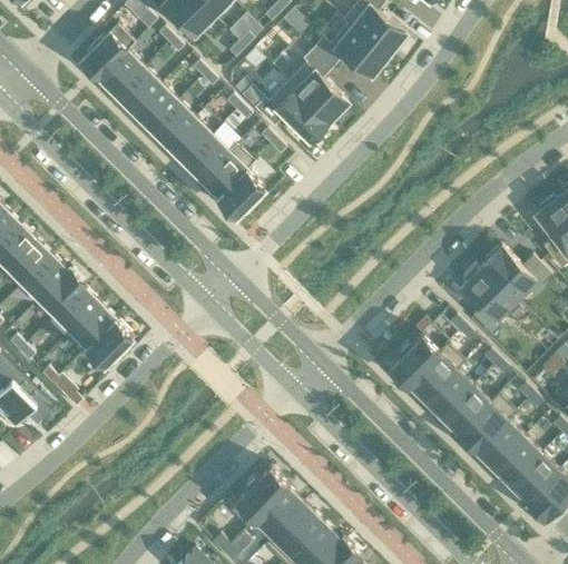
[(166,0),(162,6),(193,37),(212,18),(193,0),(166,0)]
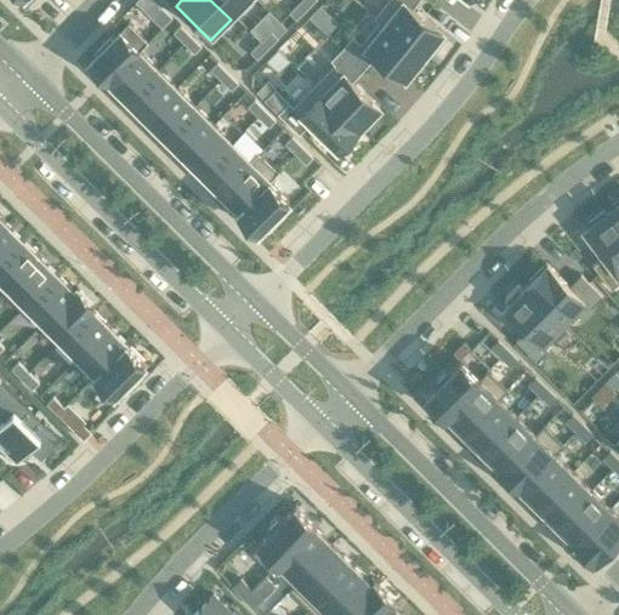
[(210,0),(231,20),(249,0),(210,0)]
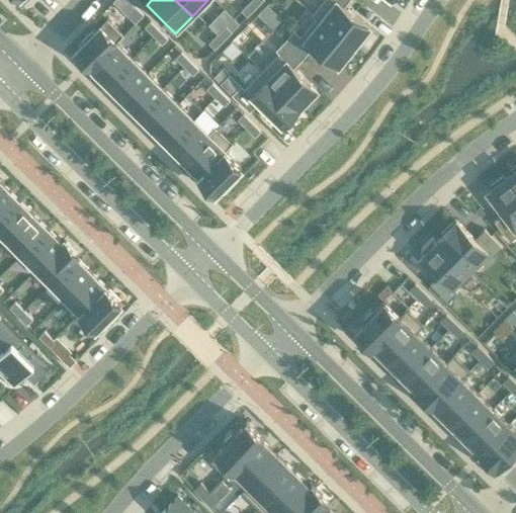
[(258,0),(254,0),(248,6),(254,12),(262,4),(258,0)]
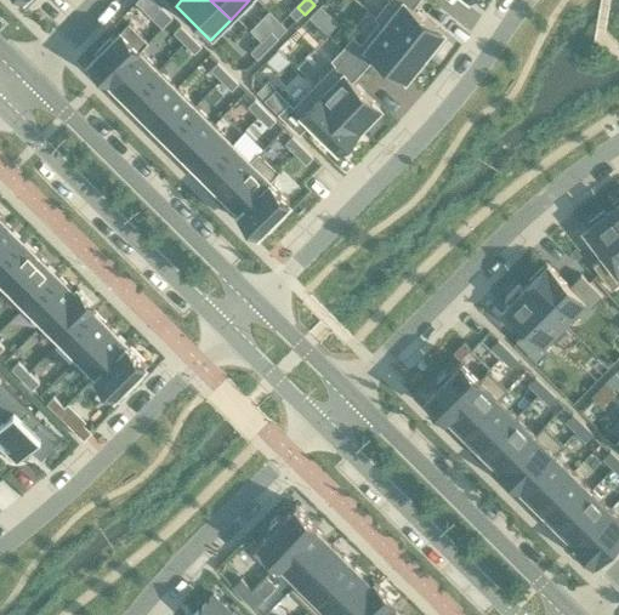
[(390,0),(373,22),(378,26),(422,61),(425,57),(427,58),(439,43),(437,41),(441,38),(410,13),(420,1),(419,0),(390,0)]
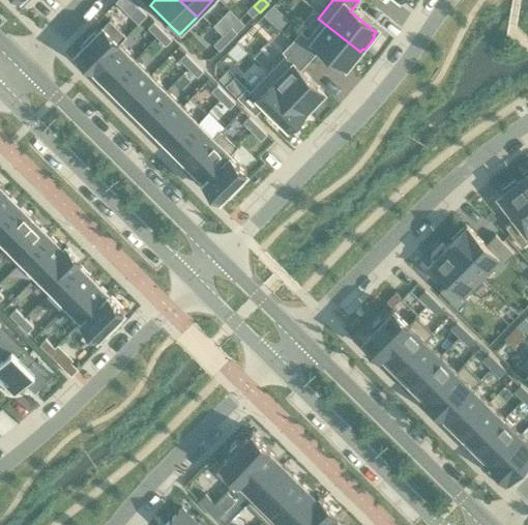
[(254,6),(245,16),(251,22),(260,12),(254,6)]
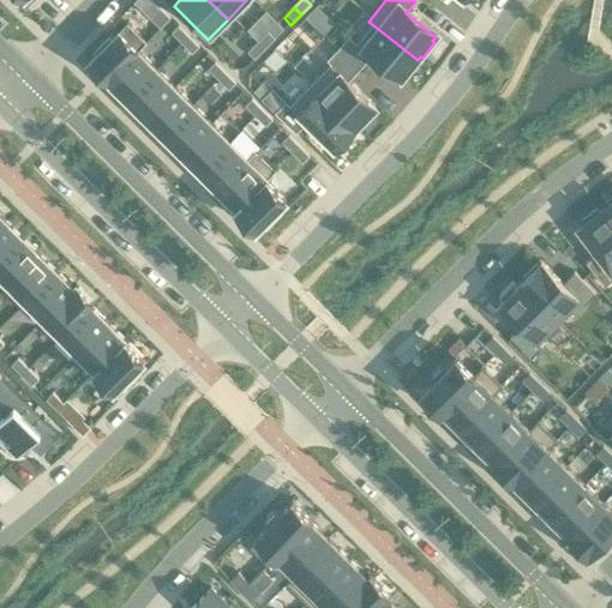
[(157,12),(148,23),(157,32),(168,23),(157,12)]
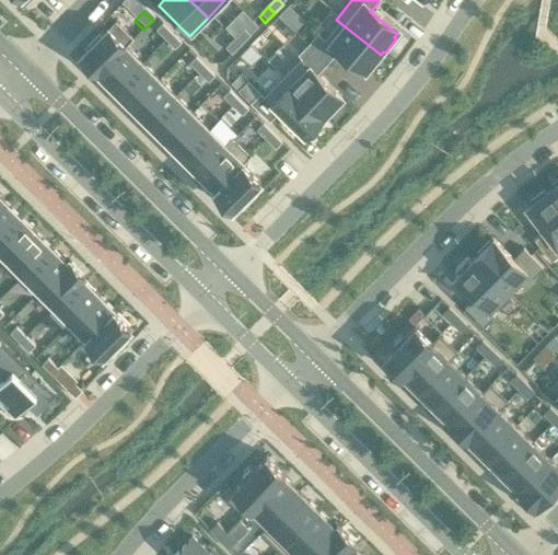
[(315,37),(306,48),(326,66),(336,54),(363,76),(367,72),(369,73),(380,60),(378,58),(381,55),(340,23),(324,44),(315,37)]
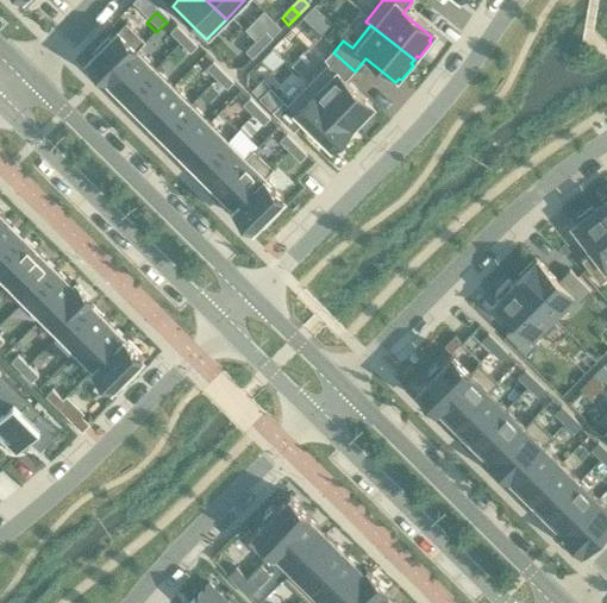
[(94,58),(86,67),(105,86),(135,55),(143,46),(124,27),(116,36),(107,44),(106,43),(92,56),(94,58)]
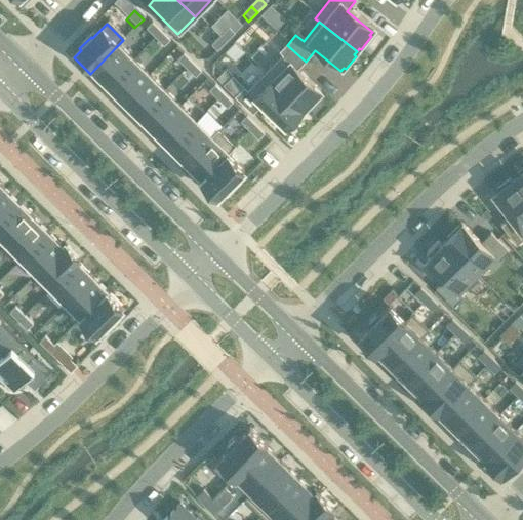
[(151,27),(145,33),(153,41),(159,35),(151,27)]
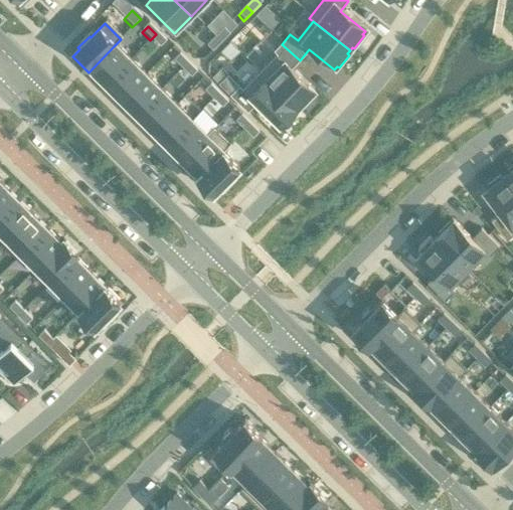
[(222,30),(214,39),(220,44),(228,36),(222,30)]
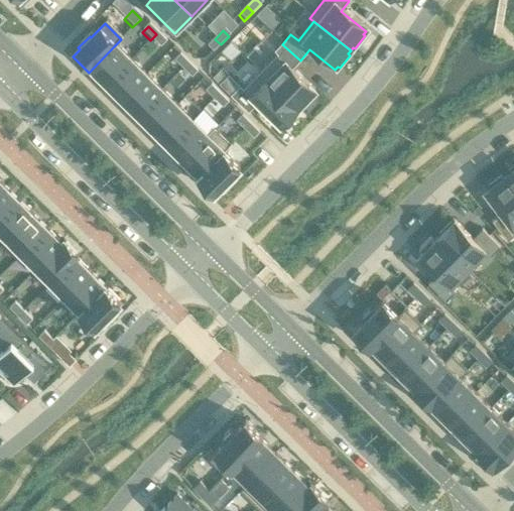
[(156,34),(150,40),(159,48),(165,43),(156,34)]
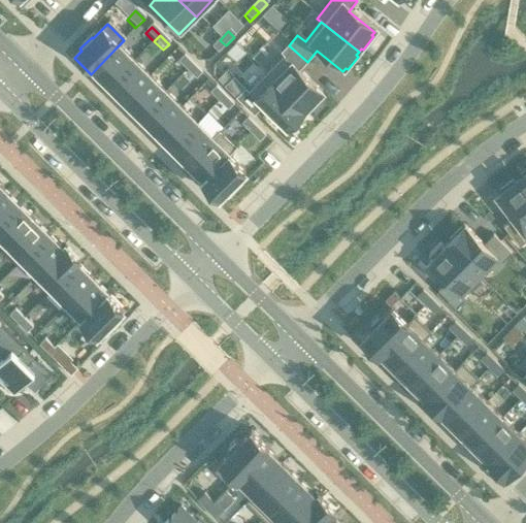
[(220,40),(211,48),(217,55),(226,45),(220,40)]
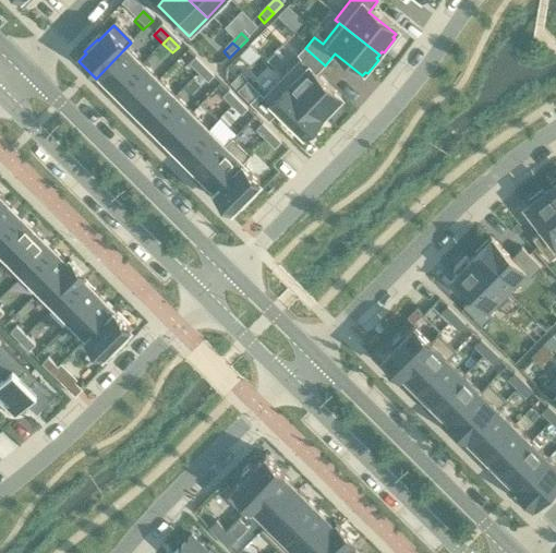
[(299,62),(280,81),(321,120),(324,117),(325,119),(338,106),(336,105),(339,101),(314,76),(325,65),(305,48),(295,58),(299,62)]
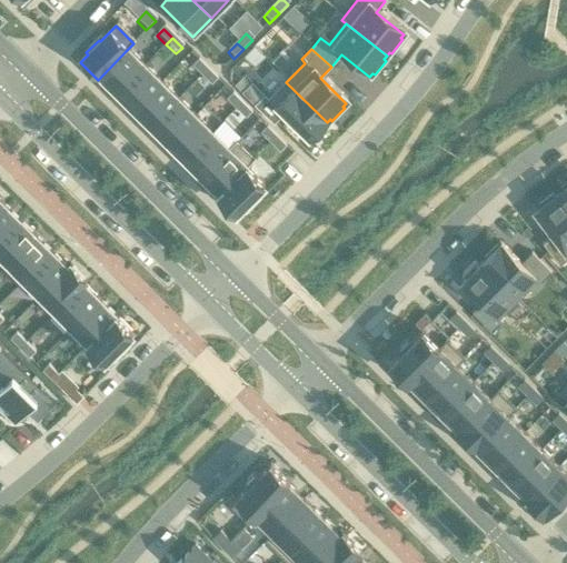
[(126,51),(98,80),(115,97),(143,68),(126,51)]
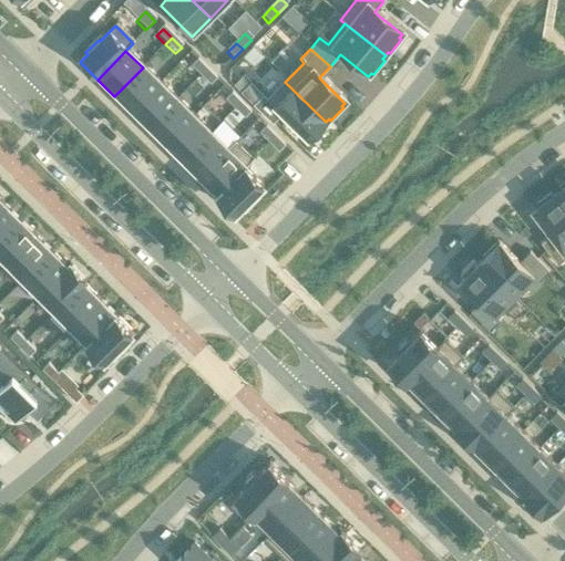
[(196,62),(191,69),(199,78),(206,72),(196,62)]
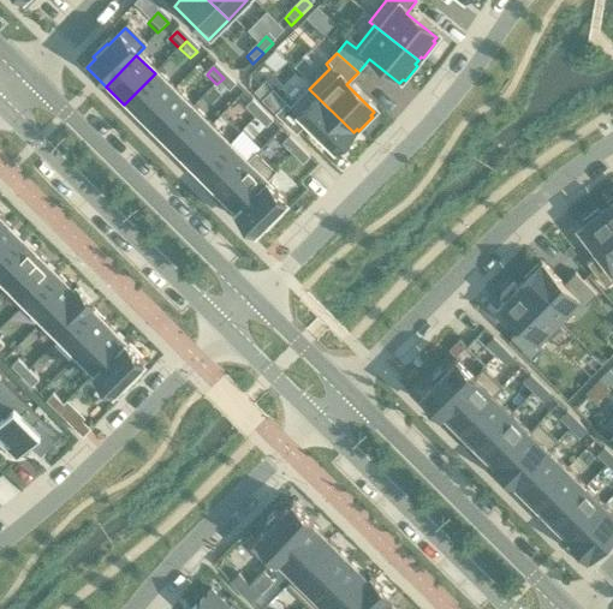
[(155,73),(124,105),(142,123),(173,91),(155,73)]
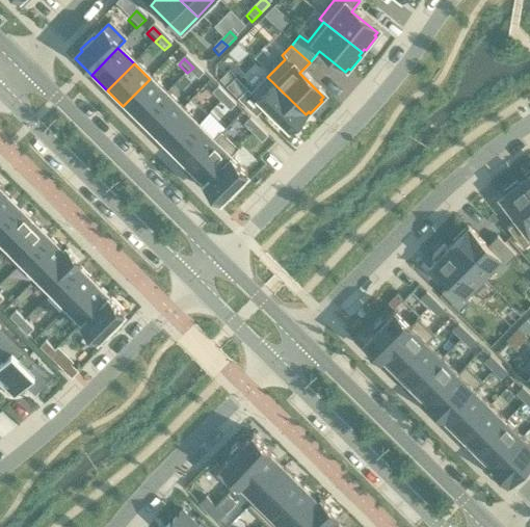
[(193,68),(187,73),(196,82),(202,76),(193,68)]
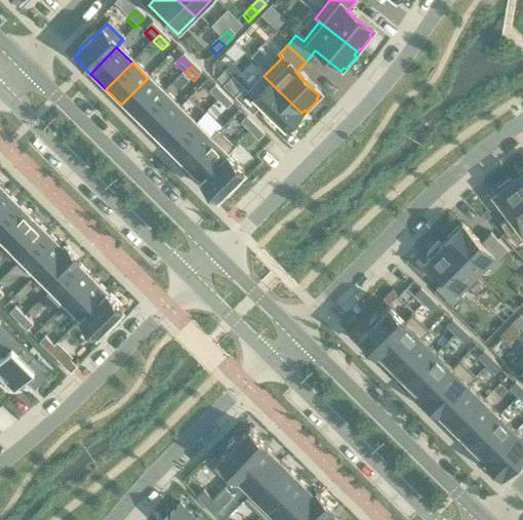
[(243,90),(233,100),(251,118),(260,108),(283,131),(302,113),(264,76),(246,93),(243,90)]
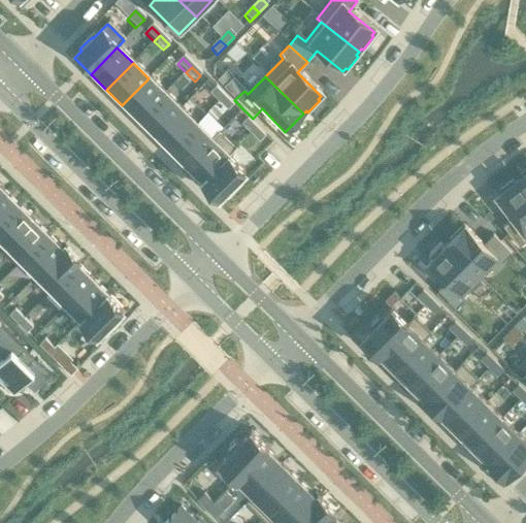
[(149,78),(122,105),(138,121),(164,95),(149,78)]
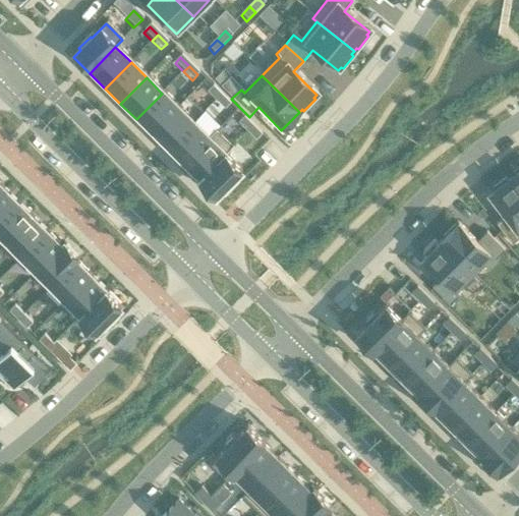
[(241,90),(229,77),(220,87),(231,99),(241,90)]
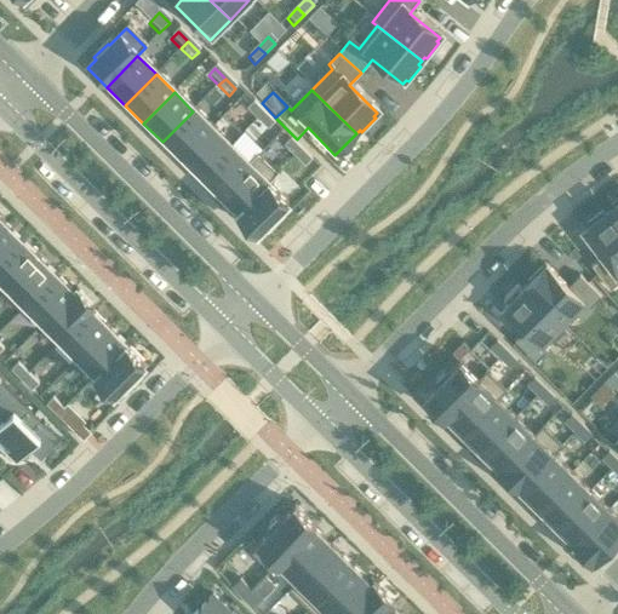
[(252,105),(245,112),(256,122),(262,115),(252,105)]
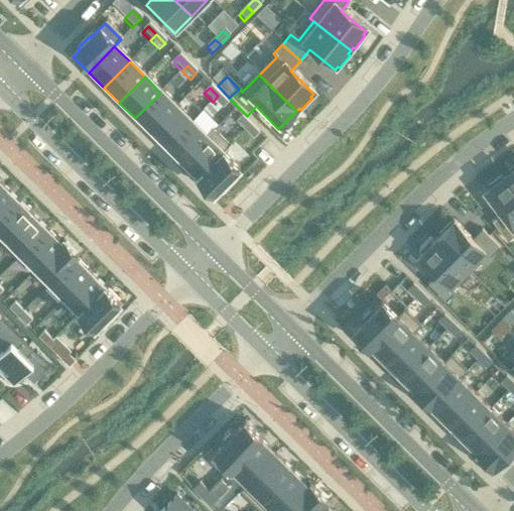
[(160,93),(135,118),(150,134),(176,108),(160,93)]
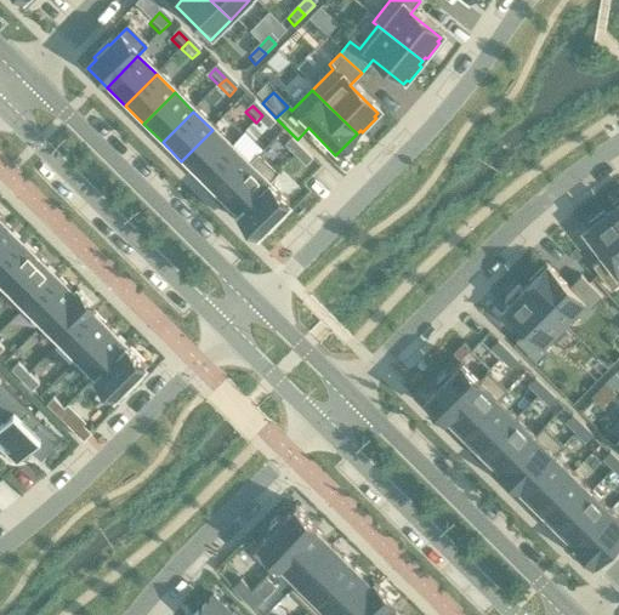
[(262,115),(256,123),(266,132),(273,126),(262,115)]
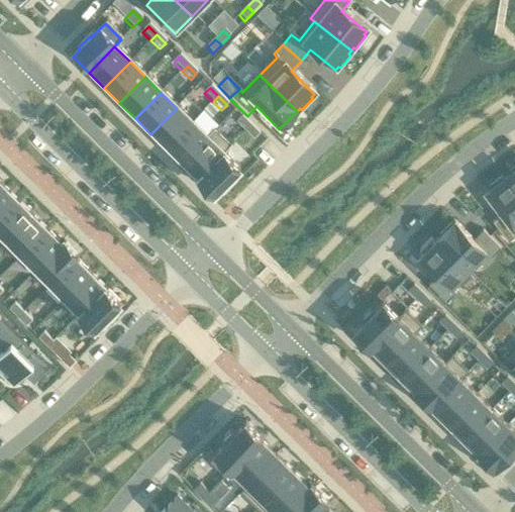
[(177,108),(150,134),(166,149),(192,123),(177,108)]
